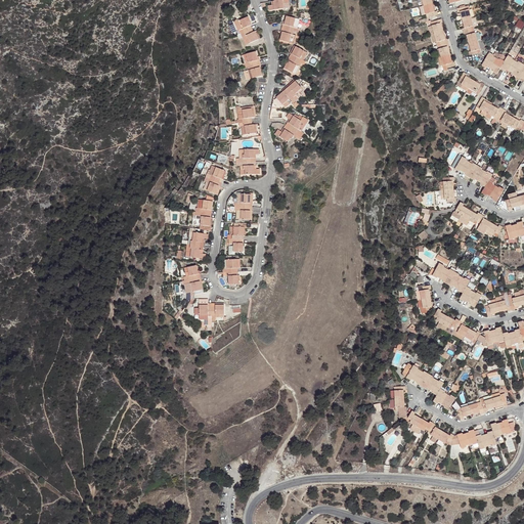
[(273,0),(273,1),(272,2),(272,6),(267,6),(268,11),(286,9),(286,4),(284,4),(282,0),(273,0)]
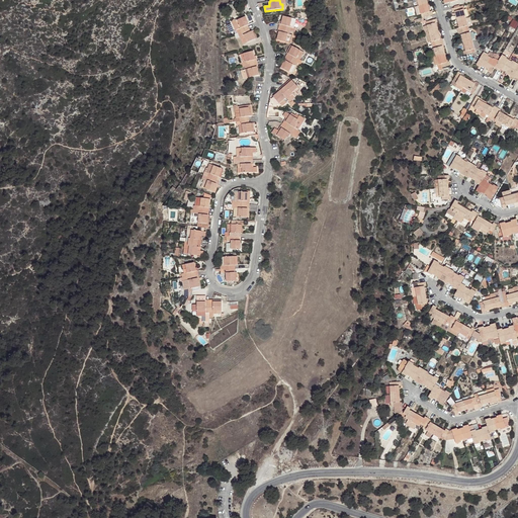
[(416,0),(421,18),(432,15),(431,11),(429,12),(425,0),(416,0)]
